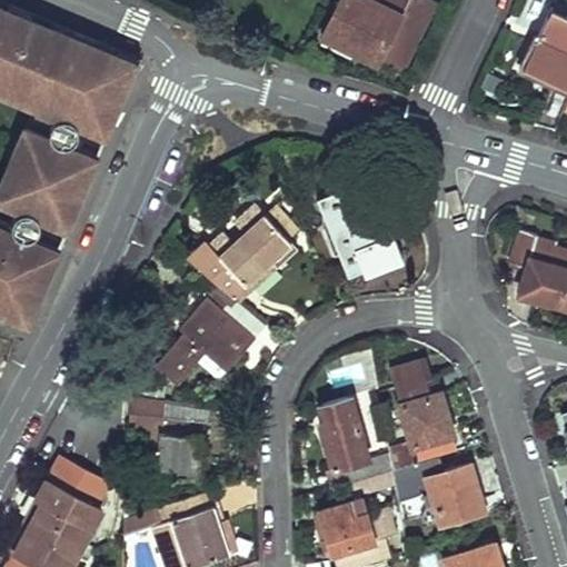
[(403,70),(435,3),(426,0),(379,0),(377,5),(367,0),(339,0),(324,31),(357,47),(355,50),(378,61),(386,66),(387,63),(403,70)]
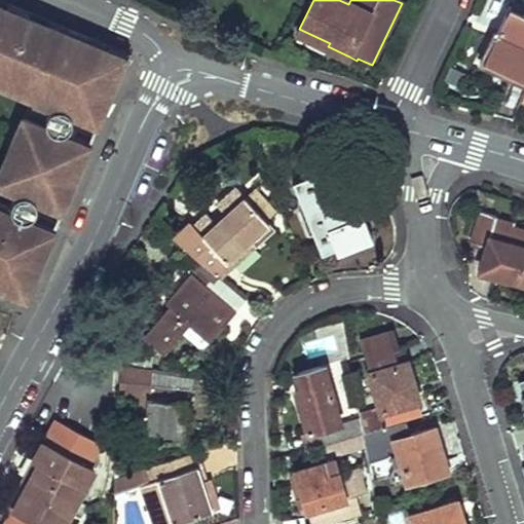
[(46,135),(21,123),(0,171),(0,189),(17,197),(8,204),(6,212),(9,220),(0,216),(0,292),(10,297),(19,287),(15,286),(23,270),(28,272),(34,263),(33,263),(39,248),(43,250),(49,240),(45,239),(47,235),(38,231),(47,210),(57,214),(59,210),(63,212),(67,202),(64,201),(70,187),(73,188),(77,180),(74,178),(80,164),(82,165),(86,156),(82,154),(84,151),(78,148),(87,126),(94,128),(96,125),(100,126),(104,117),(101,116),(107,101),(111,102),(115,92),(111,91),(118,75),(121,77),(126,65),(36,25),(38,21),(0,3),(0,87),(55,112),(46,117),(43,123),(46,135)]
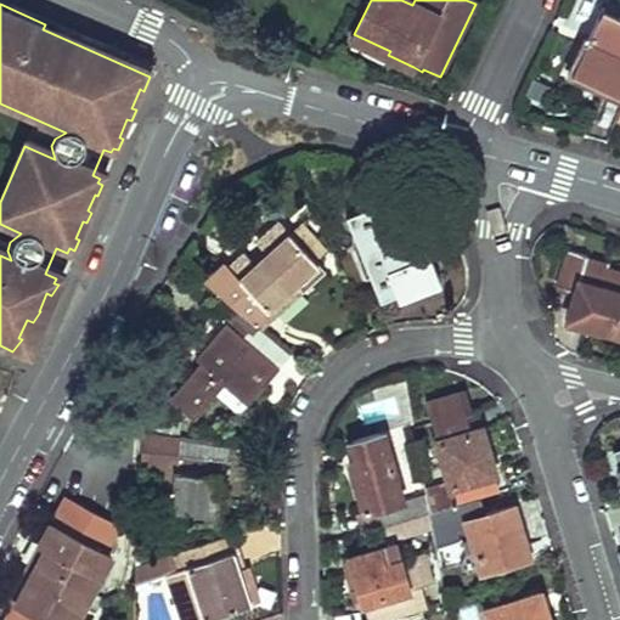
[(619,18),(603,10),(571,77),(619,101),(619,18)]
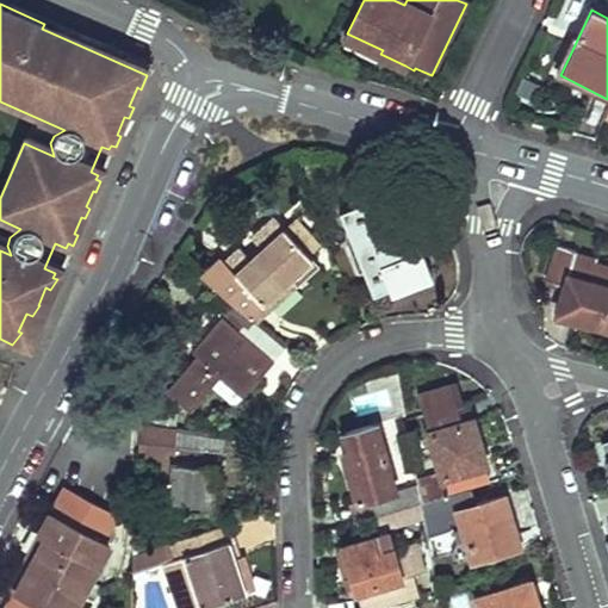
[(147,75),(149,70),(44,24),(42,29),(147,75)]
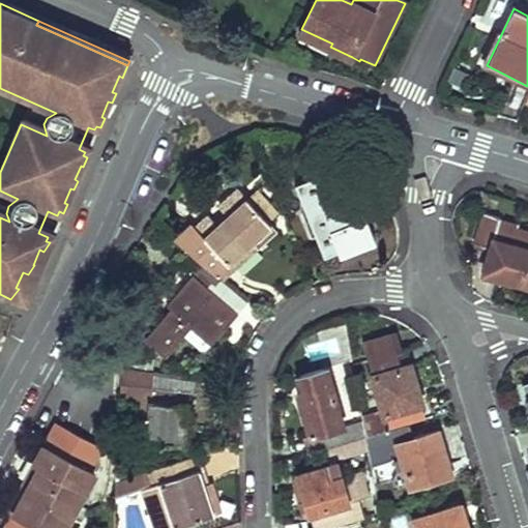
[(332,44),(301,29),(298,37),(350,62),(352,57),(330,47),(332,44)]
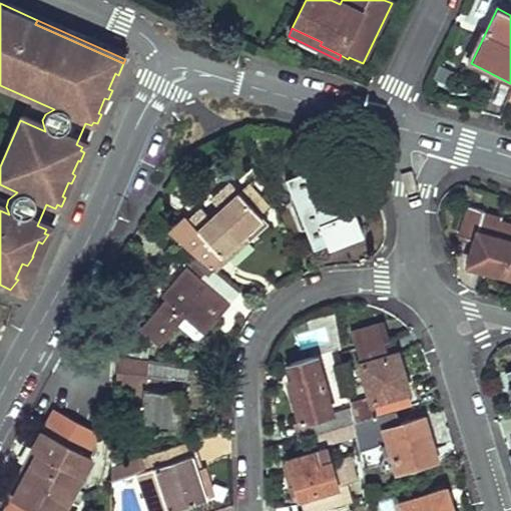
[(118,75),(115,73),(108,89),(112,90),(118,75)]
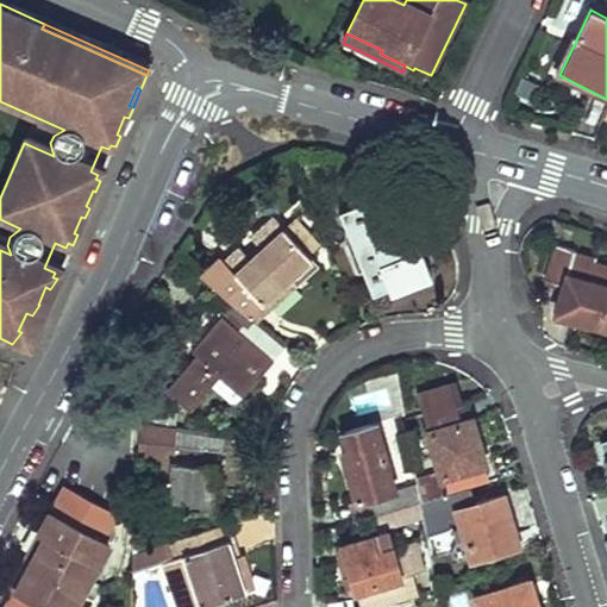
[(129,118),(124,117),(117,135),(120,136),(129,118)]
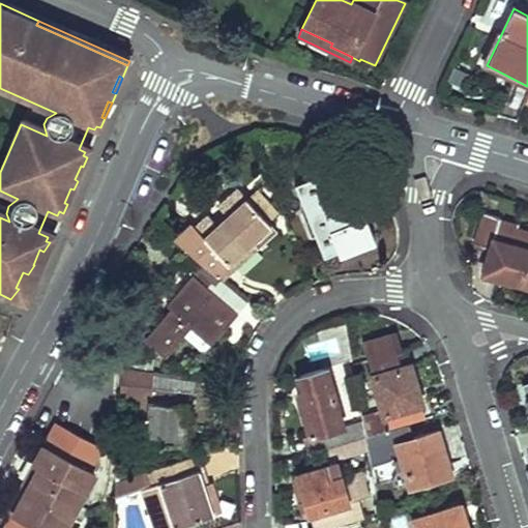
[(100,127),(96,126),(94,129),(88,127),(79,149),(85,152),(83,155),(87,157),(100,127)]
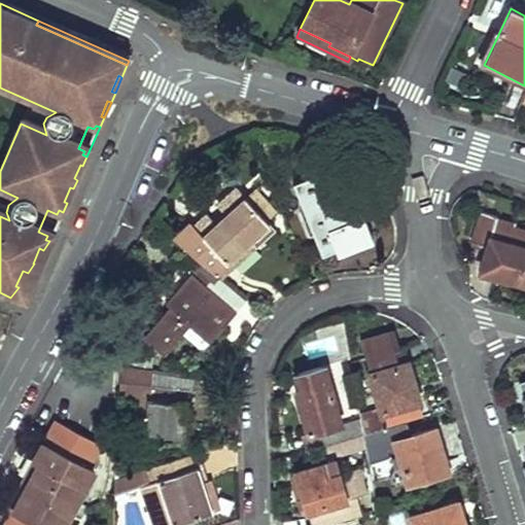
[(82,166),(80,165),(74,178),(77,180),(82,166)]
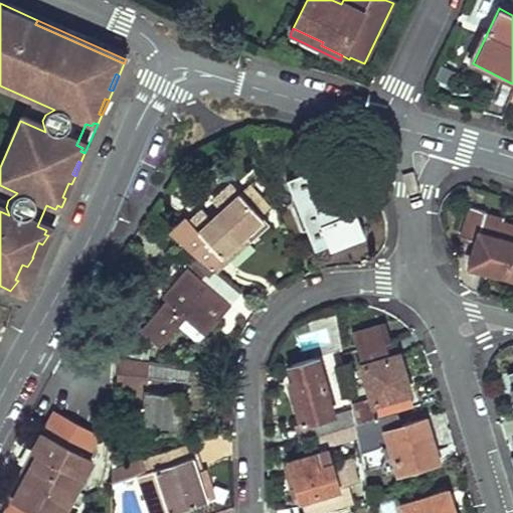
[(346,215),(326,164),(285,180),(305,231),(346,215)]
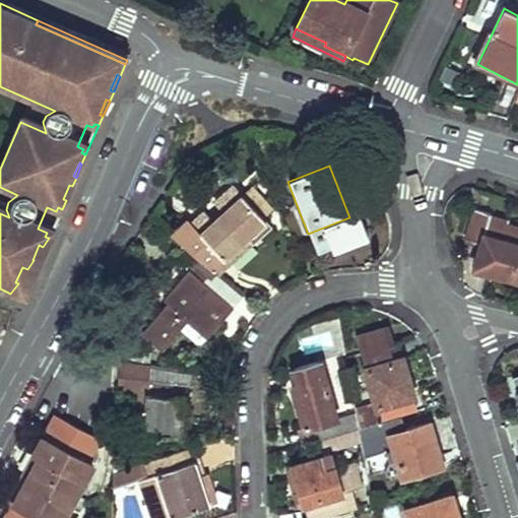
[(72,186),(69,185),(63,199),(66,200),(72,186)]
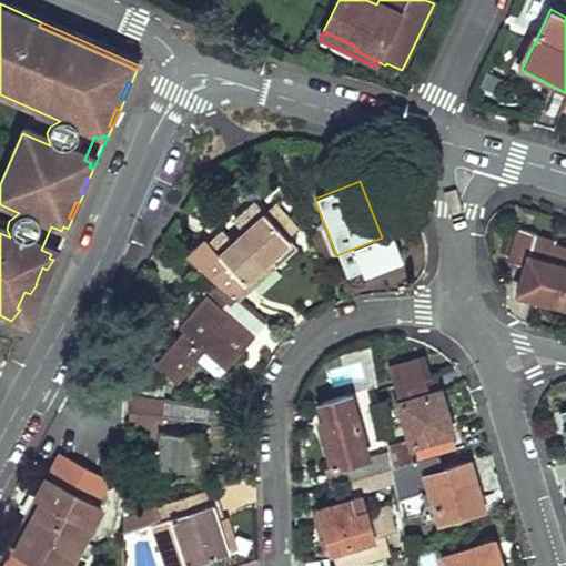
[(305,242),(274,206),(262,216),(266,221),(274,215),(294,238),(287,243),(295,252),(305,242)]
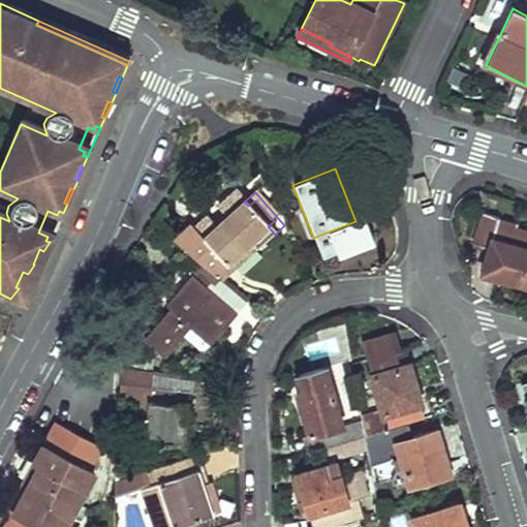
[(190,226),(174,242),(187,253),(214,277),(250,244),(256,250),(275,235),(268,226),(274,221),(255,200),(248,206),(244,202),(202,240),(190,226)]
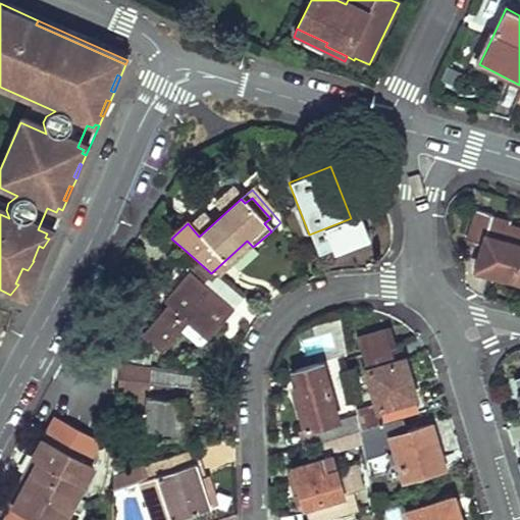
[(62,210),(58,208),(56,212),(47,208),(38,229),(47,234),(45,238),(49,239),(62,210)]
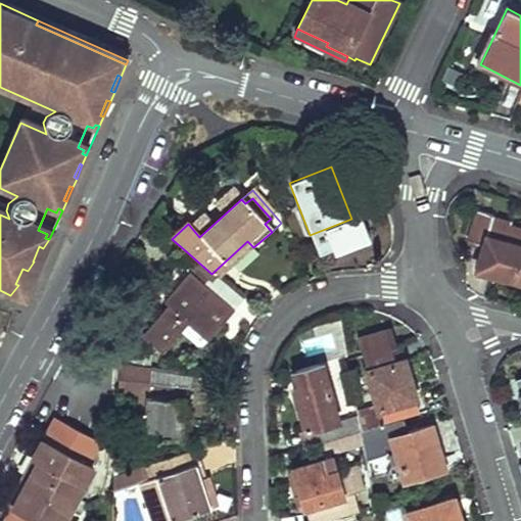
[(482,249),(475,270),(515,282),(520,259),(520,231),(491,223),(492,219),(476,214),(466,244),(482,249)]
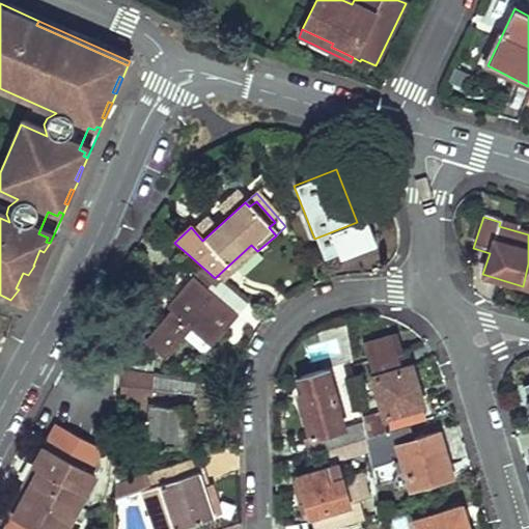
[(357,222),(314,239),(322,257),(335,252),(337,257),(371,244),(362,220),(357,222)]
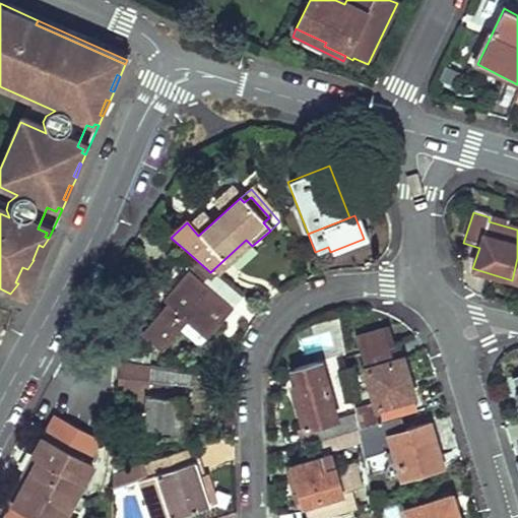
[(43,247),(39,245),(33,260),(34,260),(43,247)]
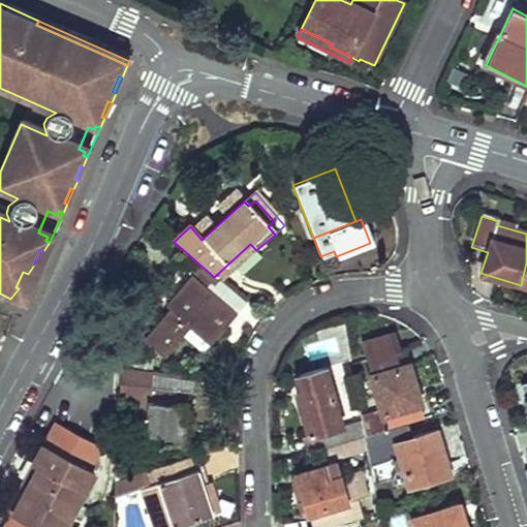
[(206,350),(245,304),(214,277),(187,253),(178,265),(190,275),(150,321),(155,326),(142,340),(162,358),(184,332),(206,350)]
